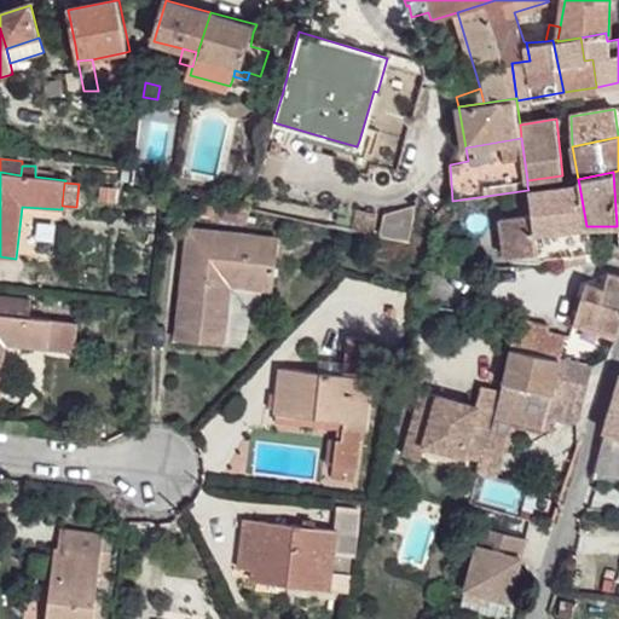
[(533,224),(534,232),(586,226),(579,185),(528,191),(533,224)]
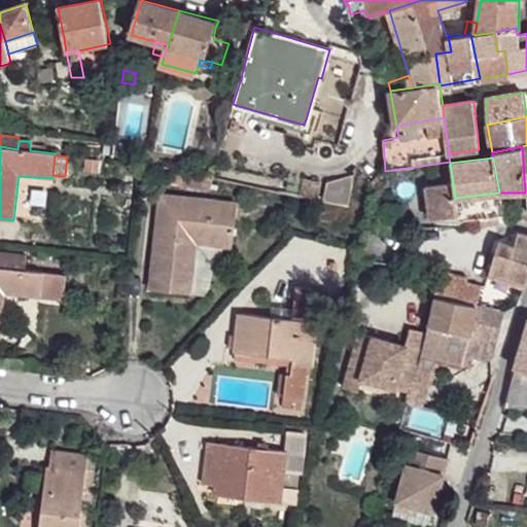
[(174,171),(172,183),(180,183),(182,173),(174,171)]
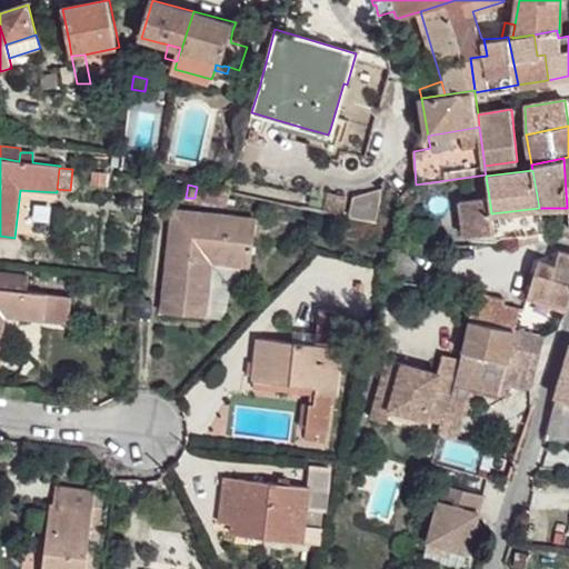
[(463,210),(467,239),(471,238),(495,235),(491,213),(490,206),(463,210)]
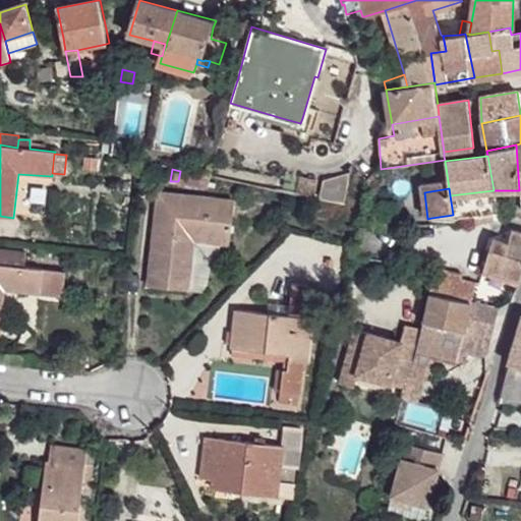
[(453,215),(454,219),(498,214),(494,190),(450,195),(453,215)]
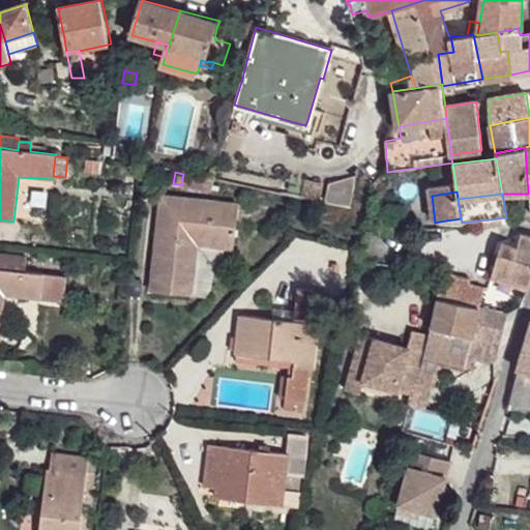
[(182,201),(163,200),(160,217),(180,221),(182,201)]
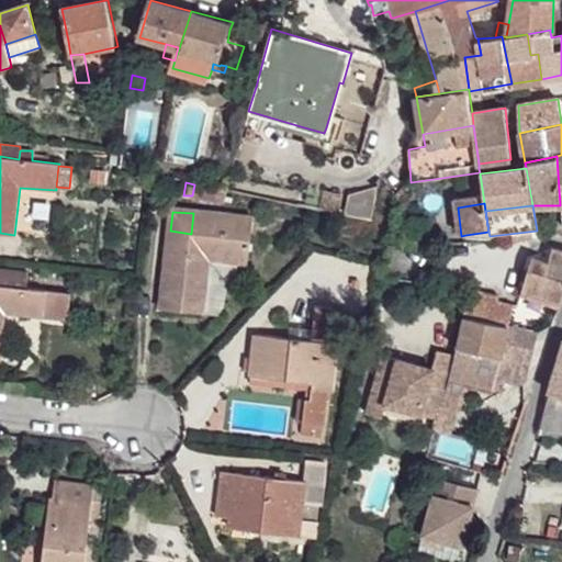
[(255,222),(193,213),(191,234),(170,231),(160,311),(202,316),(210,260),(248,265),(255,222)]
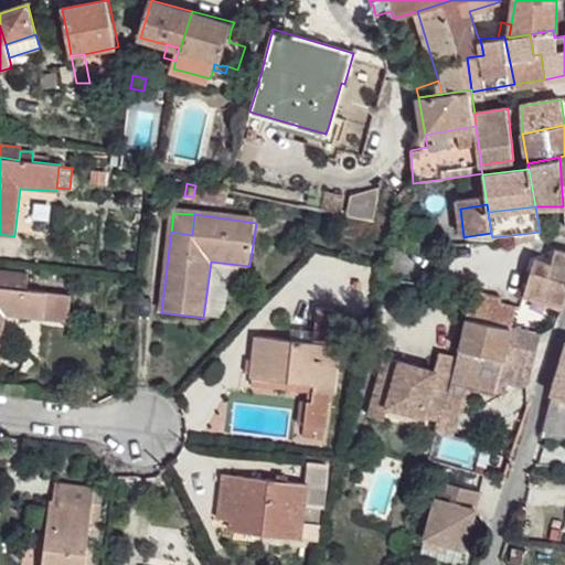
[(564,306),(564,302),(564,253),(555,251),(555,252),(552,265),(535,259),(525,292),(564,306)]
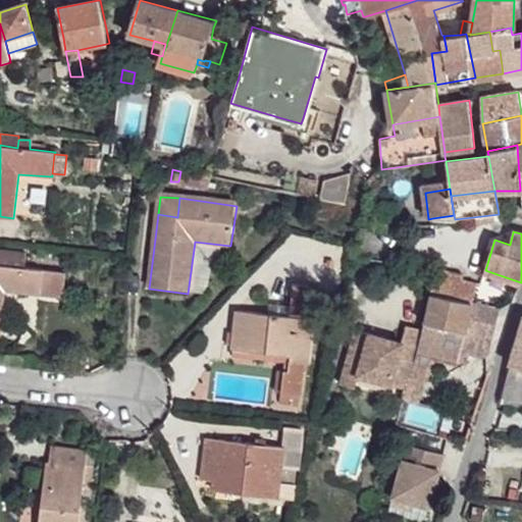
[(207,267),(195,242),(188,294),(203,296),(207,267)]
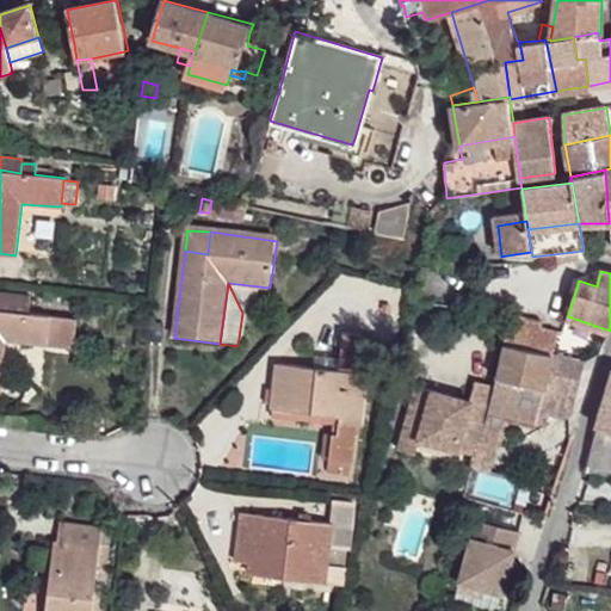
[(228,283),(242,313),(267,315),(270,288),(228,283)]
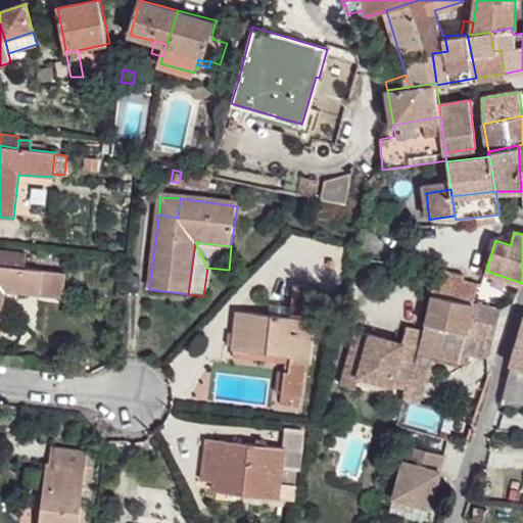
[(0,314),(3,291),(40,294),(43,272),(26,270),(27,253),(0,249),(0,314)]
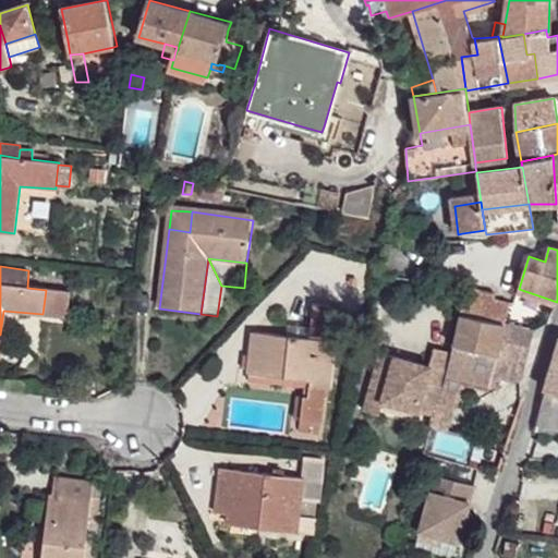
[(466,300),(462,316),(490,322),(497,300),(489,296),(492,289),(474,286),(470,300),(466,300)]
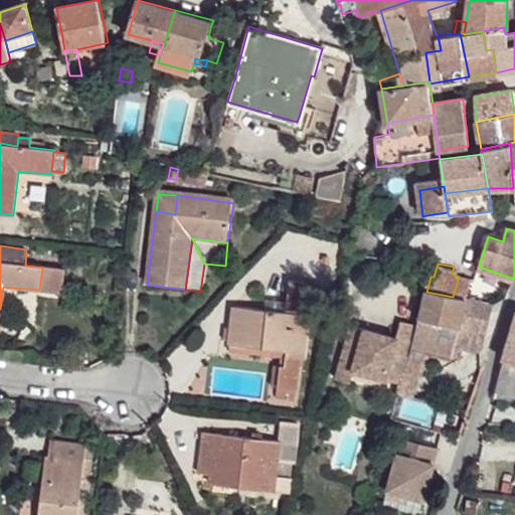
[(42,268),(39,290),(60,293),(64,270),(42,268)]
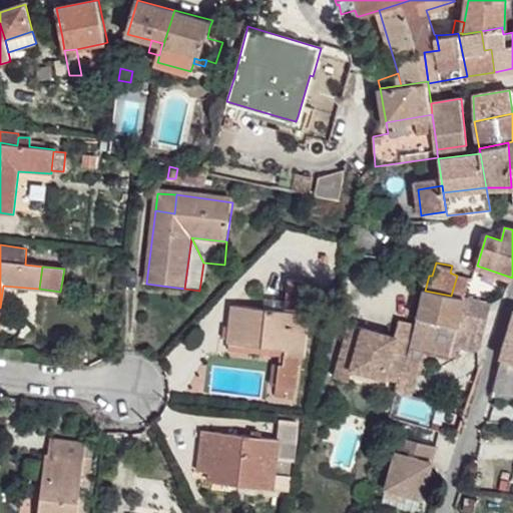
[(234,308),(229,346),(285,354),(285,358),(286,359),(286,361),(285,368),(282,367),(281,384),(288,384),(296,385),(298,360),(303,361),(308,317),(313,317),(316,286),(291,283),(287,315),(265,312),(254,311),(234,308)]
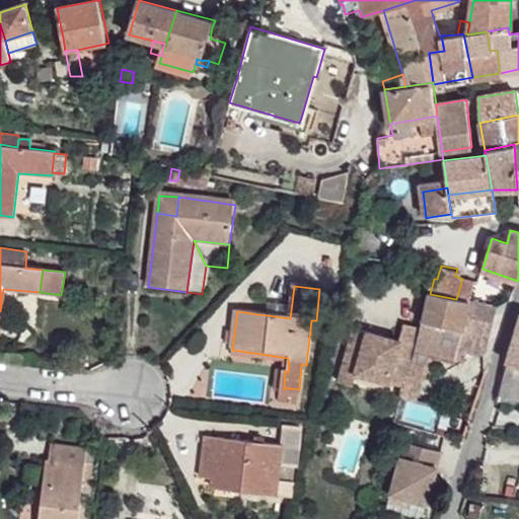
[(456,299),(430,294),(421,328),(415,354),(434,358),(456,363),(458,353),(484,358),(497,309),(456,299)]
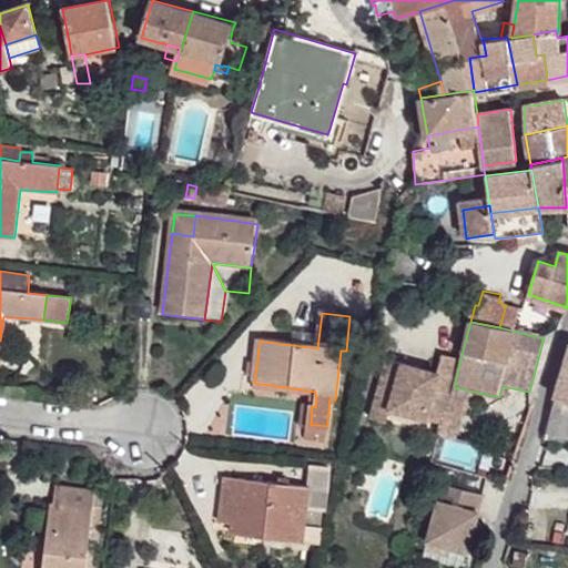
[(293,345),(295,334),(283,333),(282,344),(293,345)]
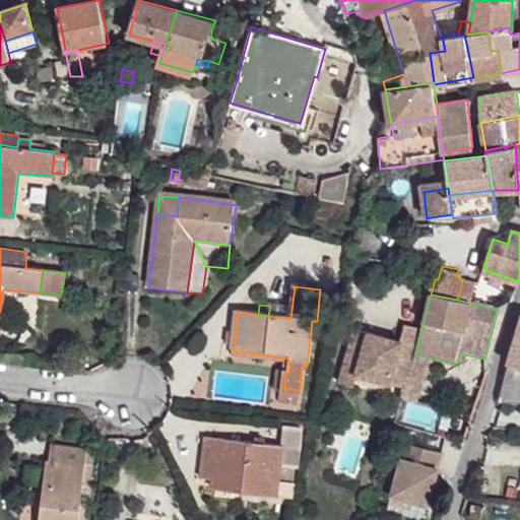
[(421,329),(405,324),(400,340),(353,328),(338,382),(352,386),(356,374),(405,388),(409,376),(415,354),(421,329)]
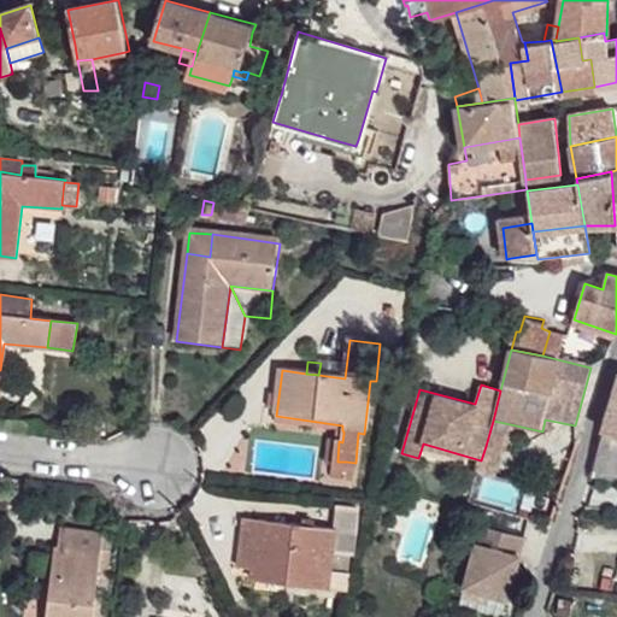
[(616,386),(604,432),(616,434),(616,386)]
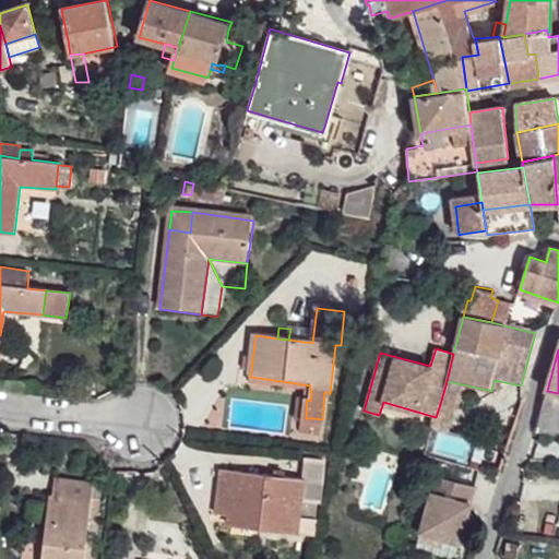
[(310,385),(250,377),(249,383),(310,390),(310,385)]
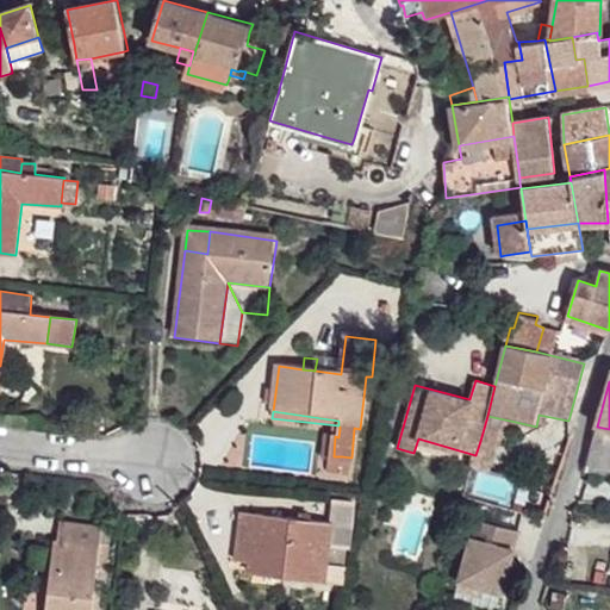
[(474,464),(472,471),(489,475),(498,442),(504,443),(510,421),(487,416),(480,441),(475,455),(474,464)]
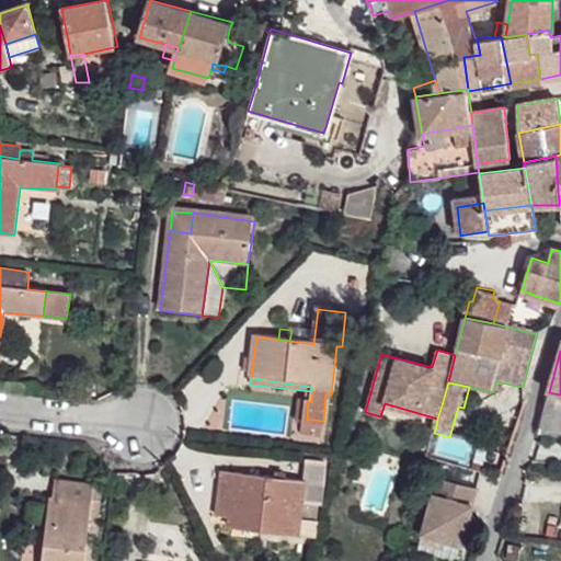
[(560,395),(549,392),(538,426),(560,427),(560,395)]
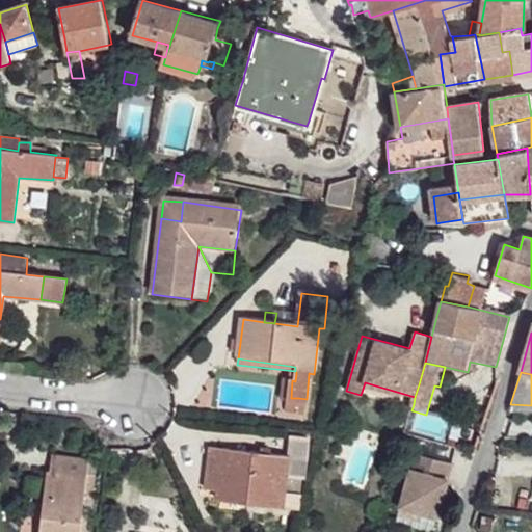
[(415,397),(365,382),(361,395),(411,410),(414,404),(415,397)]
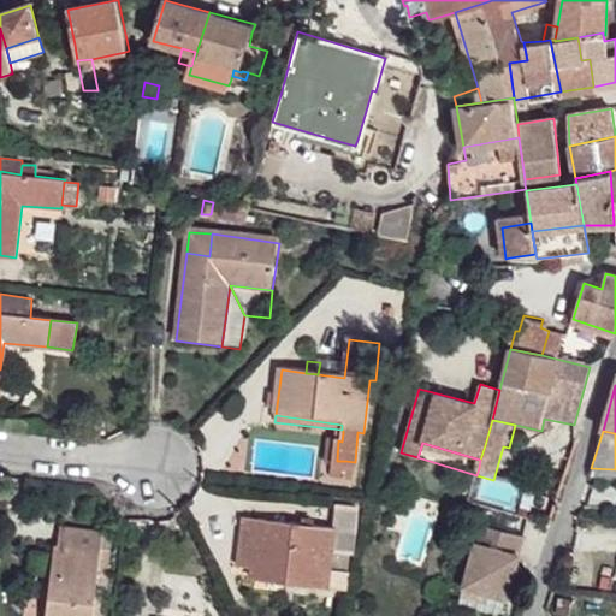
[(355,462),(345,461),(344,471),(354,471),(355,462)]
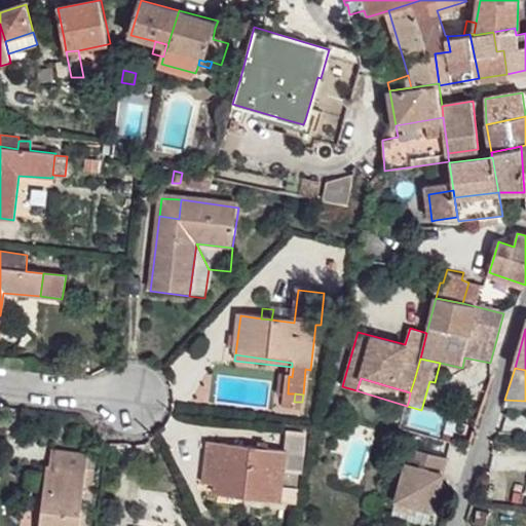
[(217,486),(216,496),(218,496),(241,499),(293,505),(307,435),(287,433),(284,452),(222,445),(217,486)]
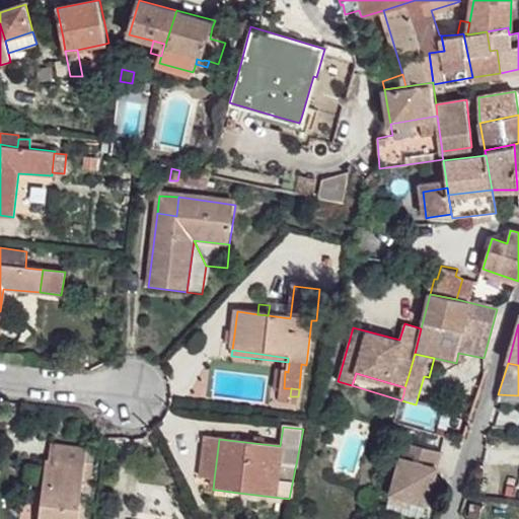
[(201,477),(214,479),(219,439),(206,438),(201,477)]
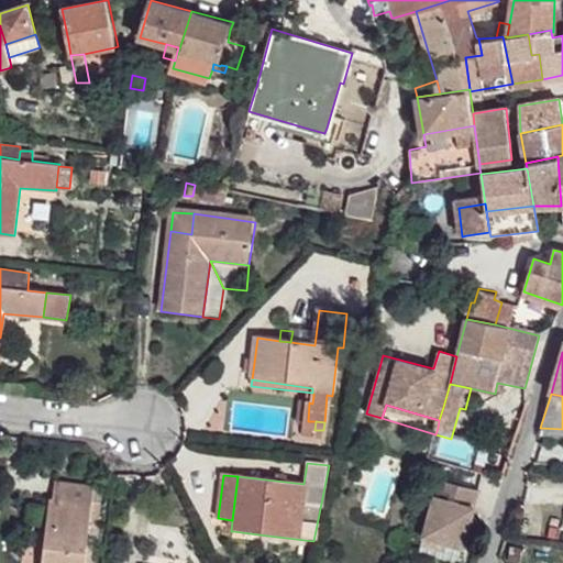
[(440,478),(424,534),(446,541),(459,544),(475,488),(440,478)]
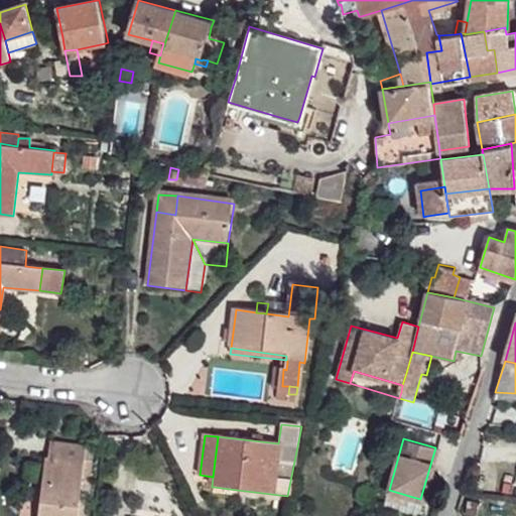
[(78,515),(86,447),(49,443),(48,460),(45,459),(38,515),(78,515)]
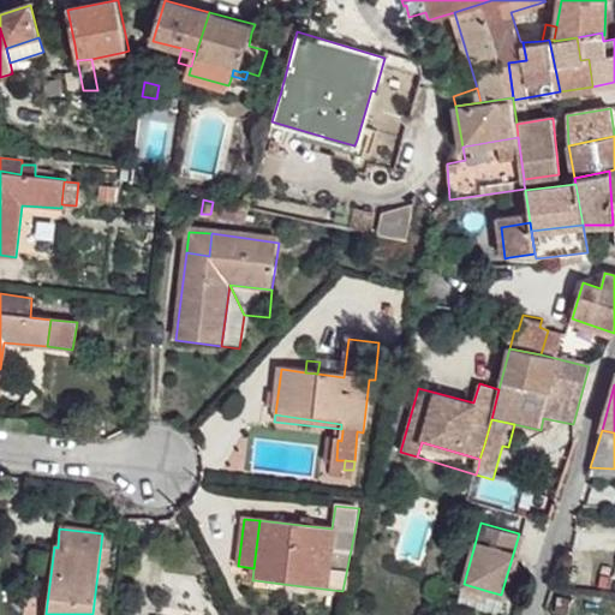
[(282,584),(255,580),(254,589),(282,592),(282,584)]
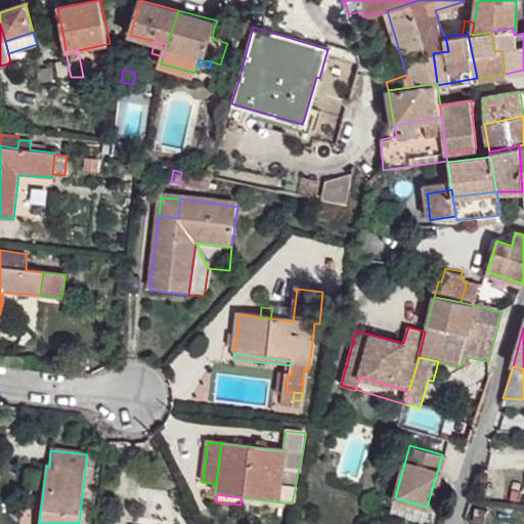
[(416,504),(395,497),(392,506),(413,512),(416,504)]
